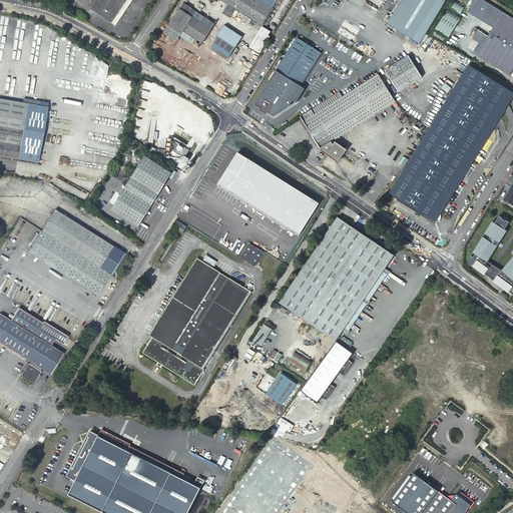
[(132,0),(95,0),(90,9),(115,25),(132,0)]
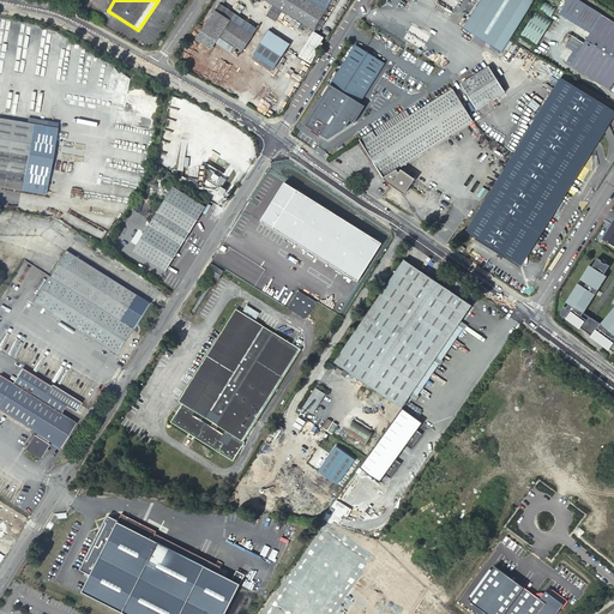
[(265,0),(312,30),(330,0),(265,0)]
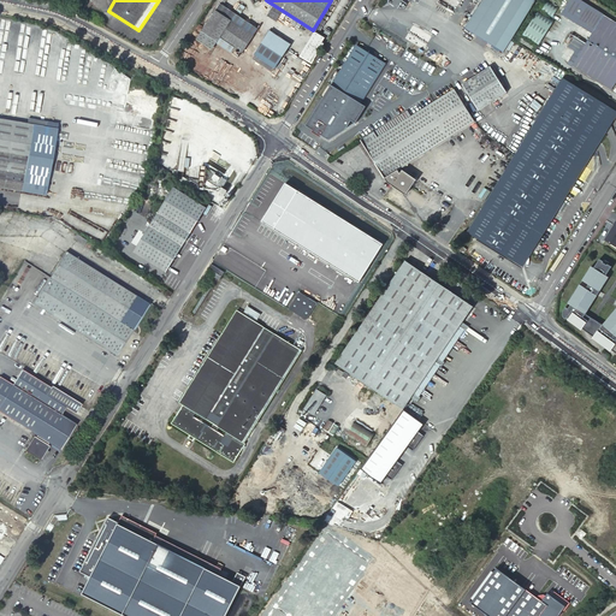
[(534,0),(480,0),(465,27),(504,53),(534,0)]
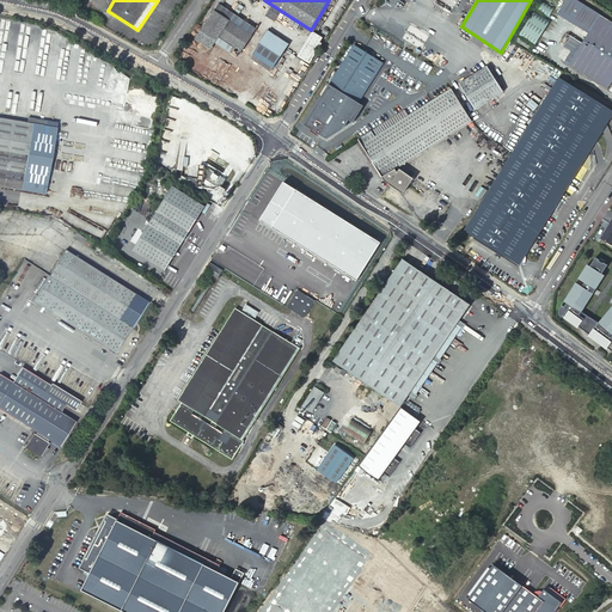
[(611,85),(611,23),(601,17),(574,0),(568,0),(558,16),(589,35),(583,44),(569,67),(607,92),(611,85)]
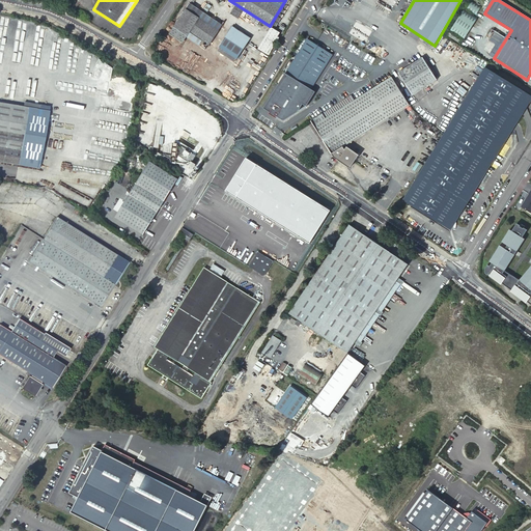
[(222,24),(190,1),(186,7),(218,29),(222,24)]
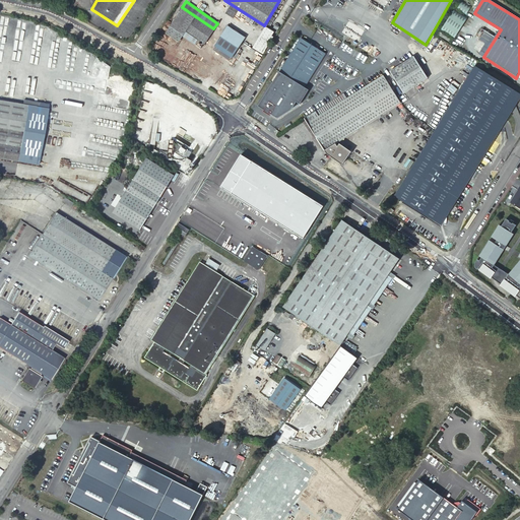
[(461,2),(456,10),(466,16),(472,8),(461,2)]
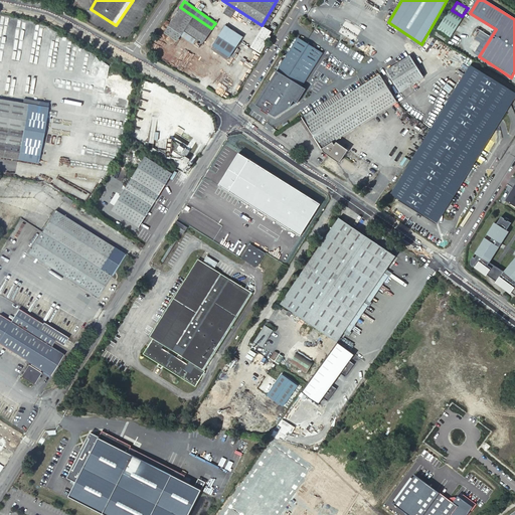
[(211,28),(180,7),(171,21),(184,29),(202,42),(211,28)]
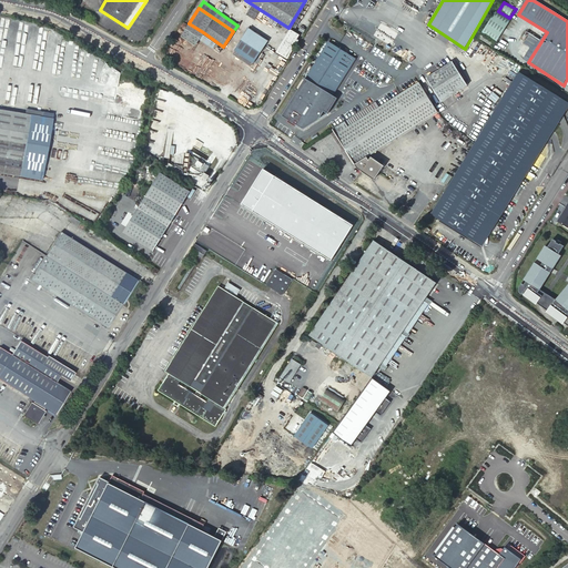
[(497,12),(483,36),(497,44),(513,21),(497,12)]
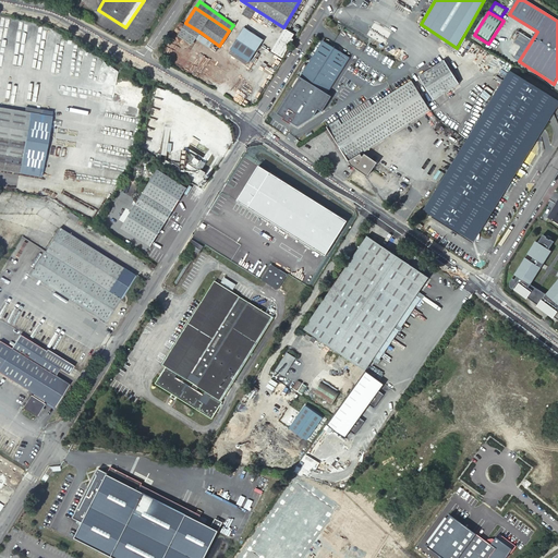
[(199,32),(185,23),(178,34),(192,44),(199,32)]
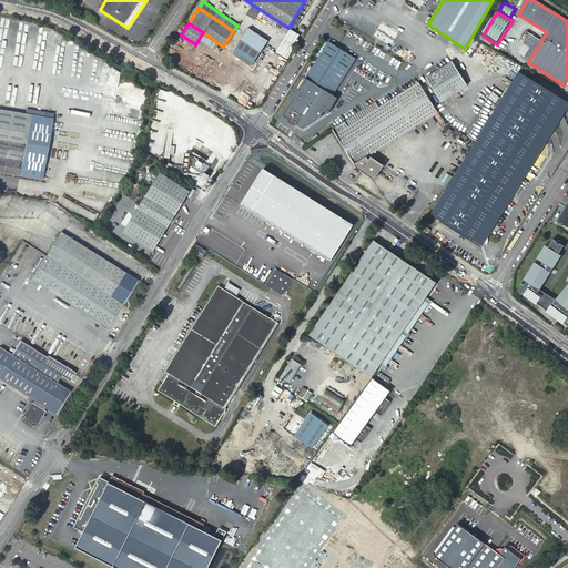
[(374,36),(392,44),(398,32),(381,23),(374,36)]
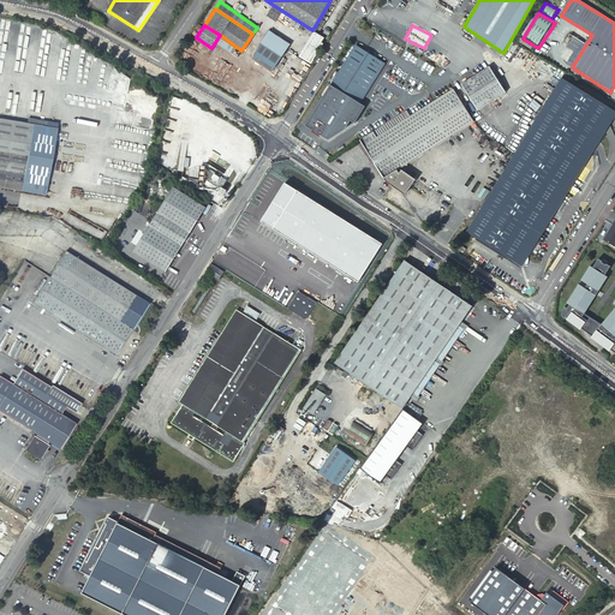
[(262,41),(281,54),(288,43),(269,31),(262,41)]
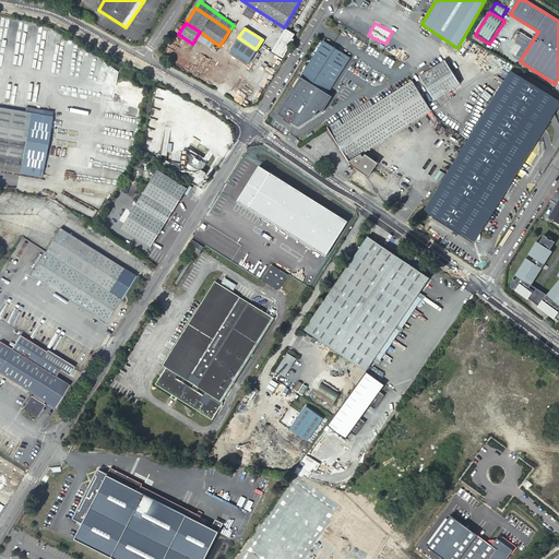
[(285,28),(271,51),(282,58),(294,39),(292,38),(294,34),(285,28)]
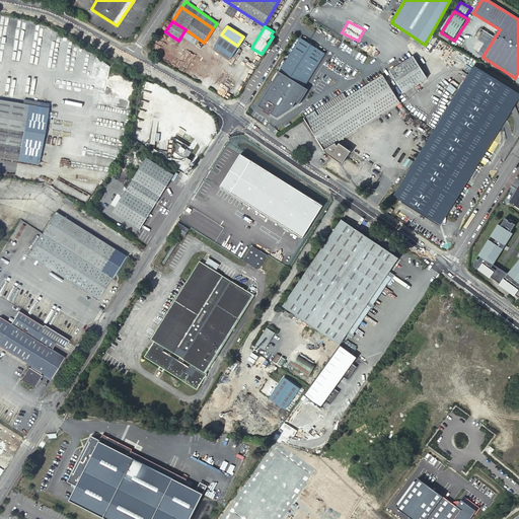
[(479,55),(483,57),(495,38),(486,31),(479,41),(486,45),(479,55)]
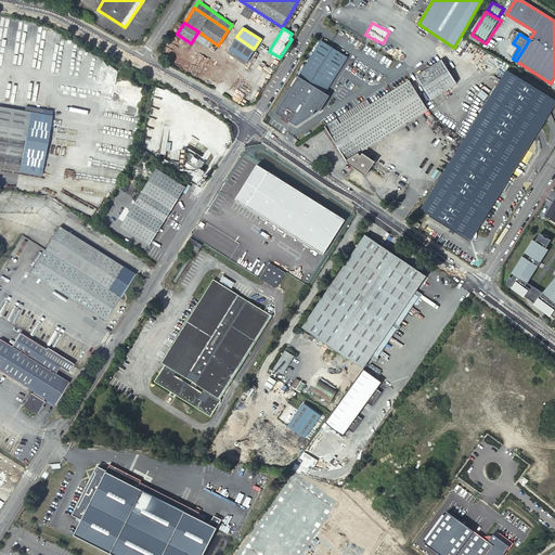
[(254,49),(236,37),(229,49),(233,51),(246,60),(254,49)]
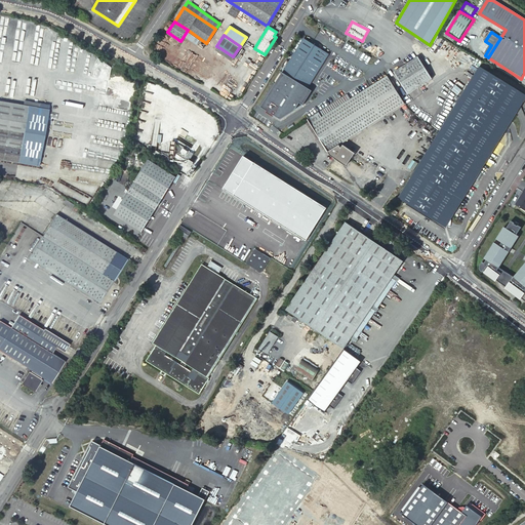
[(327,54),(303,39),(259,107),(266,111),(265,112),(272,116),(273,115),(279,119),(293,110),(298,103),(301,105),(311,90),(307,87),(327,54)]
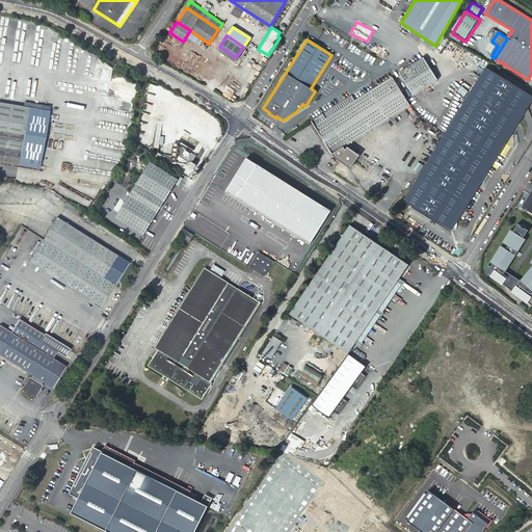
[(236,57),(223,49),(221,52),(234,60),(236,57)]
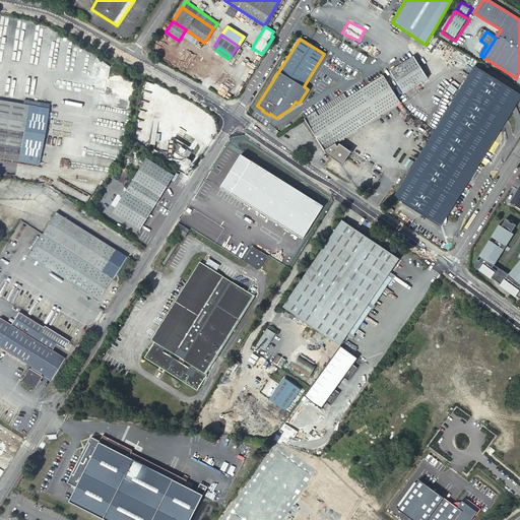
[(413,56),(401,64),(414,86),(428,77),(413,56)]
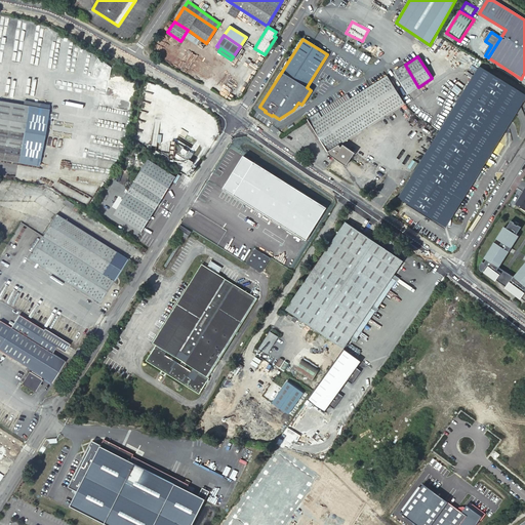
[(405,65),(394,72),(407,94),(418,87),(405,65)]
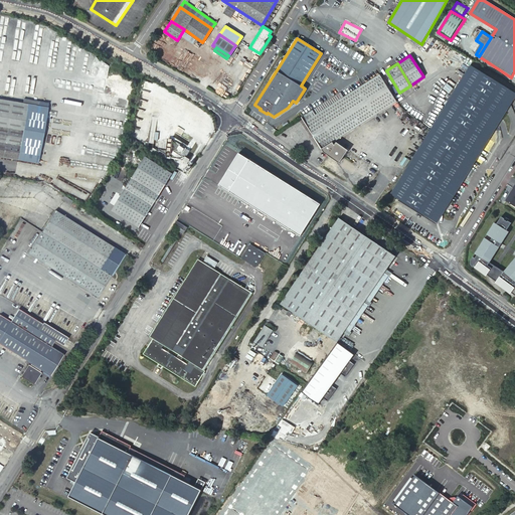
[(513,93),(471,65),(431,130),(390,194),(433,220),(513,93)]
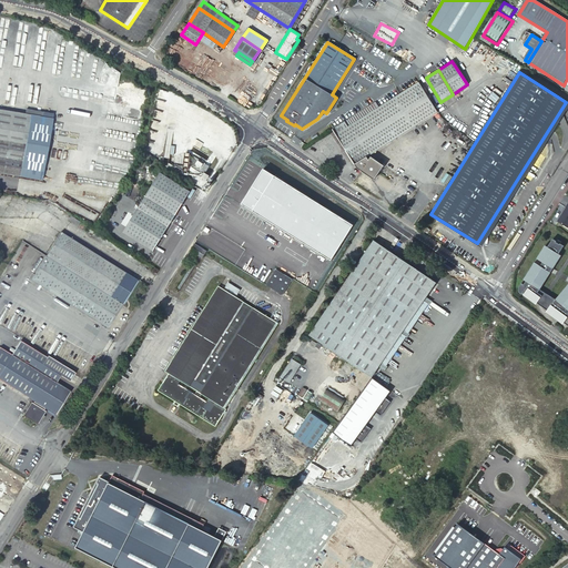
[(402,93),(347,127),(366,158),(438,112),(419,82),(402,93)]
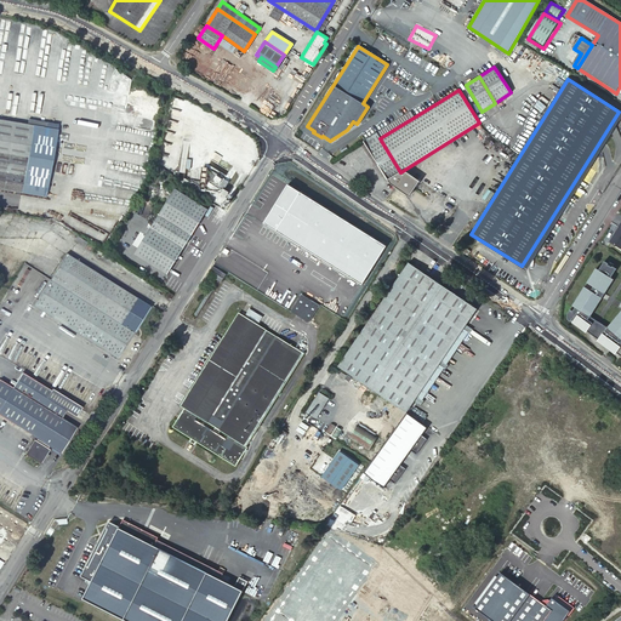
[(434,96),(376,132),(380,138),(439,102),(434,96)]
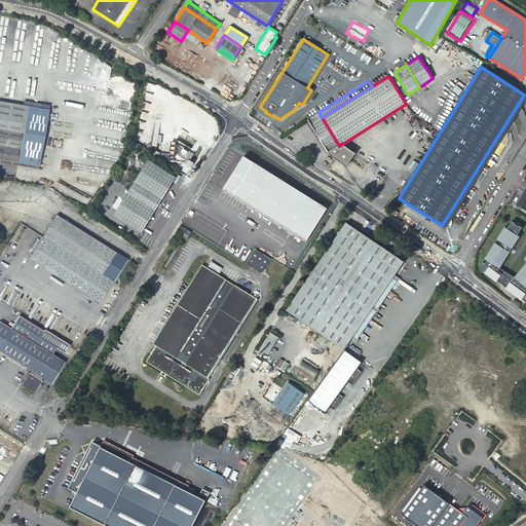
[(525,99),(525,96),(524,95),(442,225),(445,227),(525,99)]
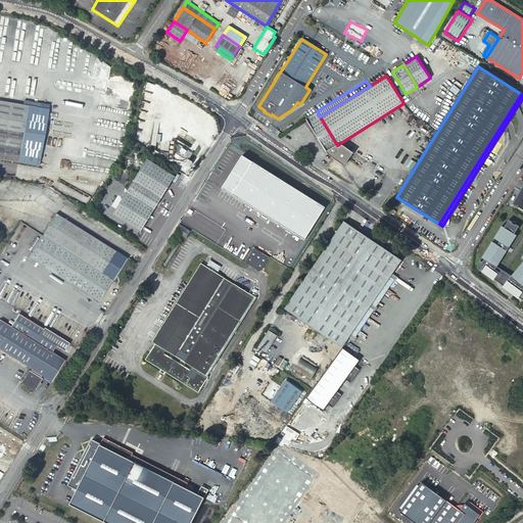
[(0,159),(39,168),(48,110),(39,109),(40,104),(24,102),(22,106),(0,101),(0,159)]
